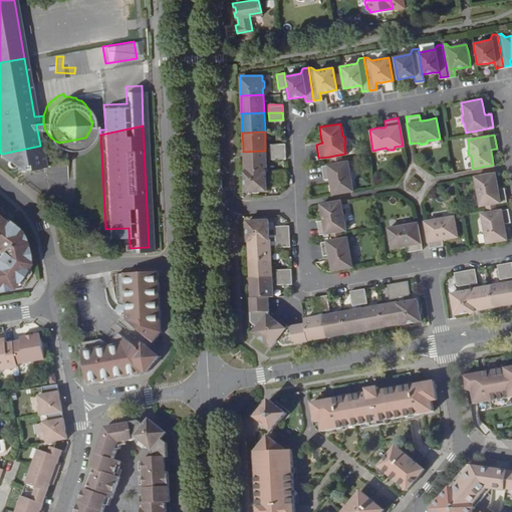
[(270,144),(270,151),(284,151),(284,143),(281,143),(270,144)]
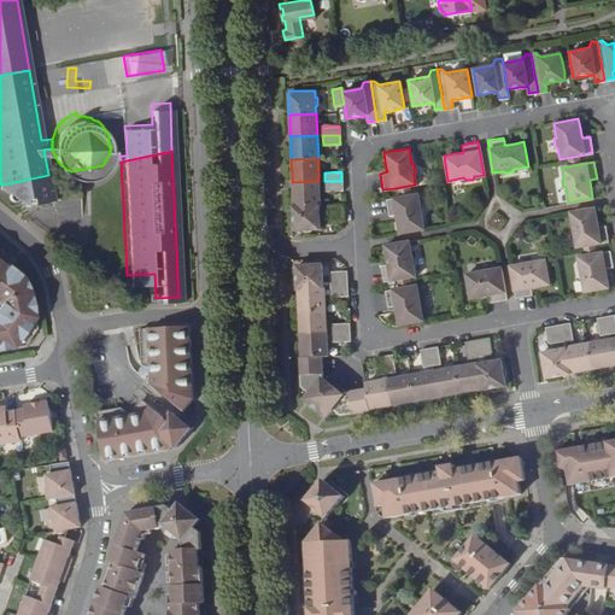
[(48,175),(3,185),(21,198),(51,194),(48,175)]
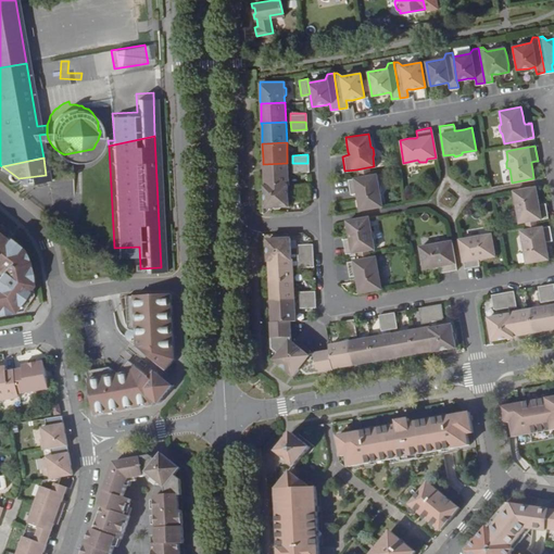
[(287,163),(263,164),(263,166),(263,172),(264,185),(288,184),(287,163)]
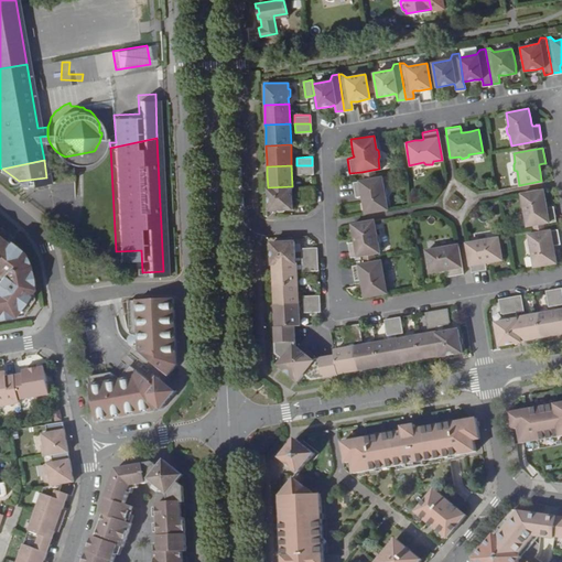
[(298,174),(310,173),(312,173),(312,165),(296,165),(298,174)]
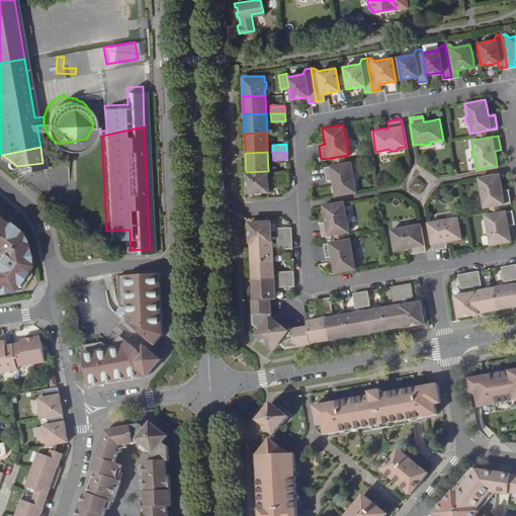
[(333,165),(323,166),(325,180),(327,179),(331,179),(331,181),(332,186),(334,194),(355,191),(353,179),(354,176),(353,171),(351,170),(349,162),(343,163),(333,165)]
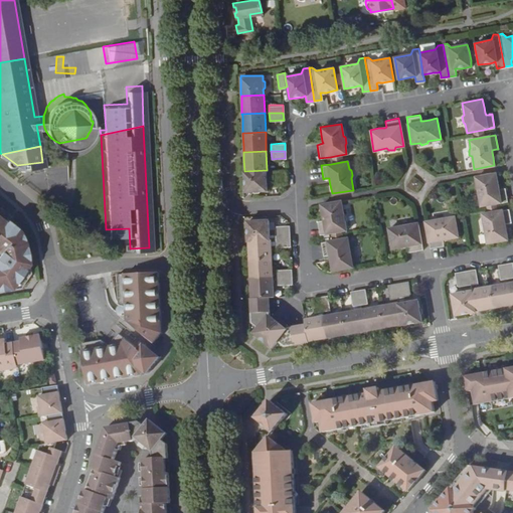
[(274,183),(284,183),(287,183),(286,169),(271,170),(272,181),(274,183)]
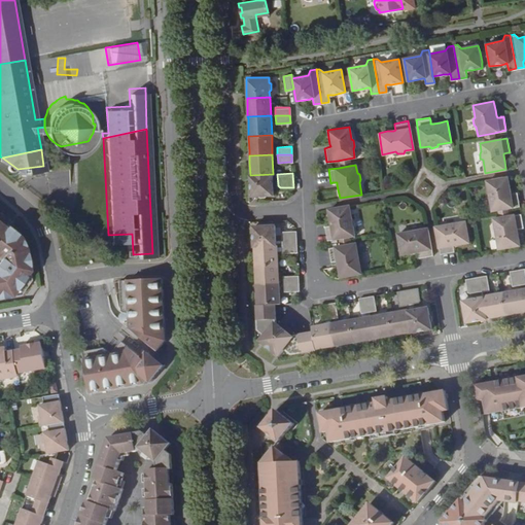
[(250,175),(249,175),(249,177),(249,182),(250,196),(257,196),(258,198),(264,198),(267,196),(273,195),(273,174),(250,175)]
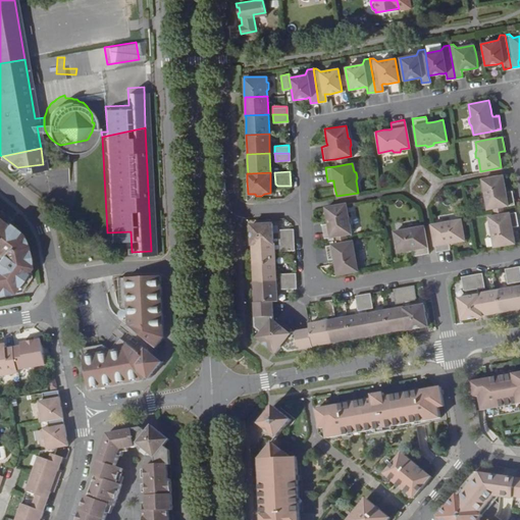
[(503,206),(514,203),(512,190),(509,191),(505,191),(505,189),(504,184),(503,175),(481,178),(483,192),(482,194),(482,199),(485,200),(486,209),(490,208),(503,206)]
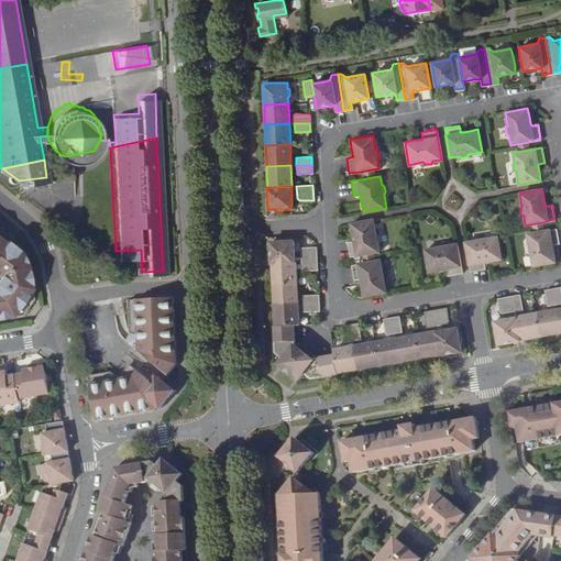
[(352,240),(349,241),(345,241),(349,256),(360,254),(372,252),(378,251),(376,242),(378,239),(377,234),(374,232),(372,219),(349,222),(351,232),(352,238),(352,240)]
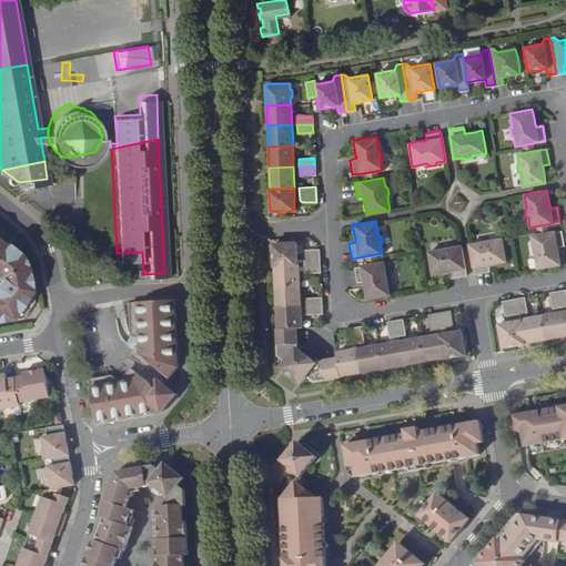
[(535,254),(537,268),(559,263),(558,254),(557,249),(556,246),(561,245),(564,245),(561,230),(548,232),(536,234),(532,235),(533,244),(532,246),(533,252),(535,254)]
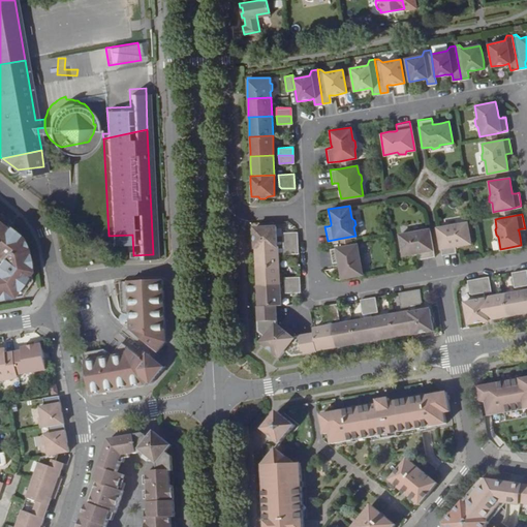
[(0,297),(9,295),(13,288),(20,293),(30,277),(25,274),(29,268),(25,245),(20,234),(10,226),(9,228),(0,220),(0,297)]
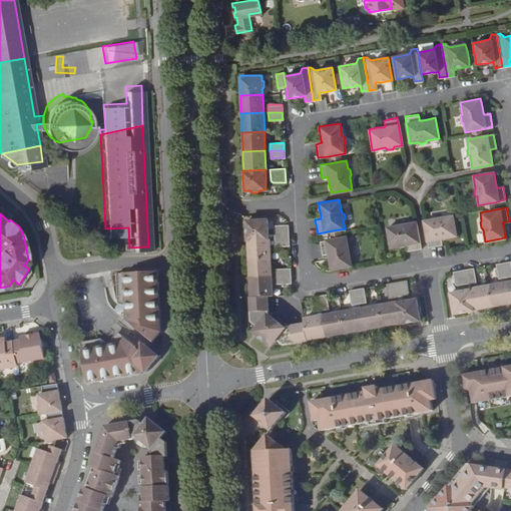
[(441,241),(441,238),(443,238),(449,236),(456,235),(453,214),(440,216),(438,215),(433,215),(432,218),(423,220),(427,246),(441,244),(441,241)]
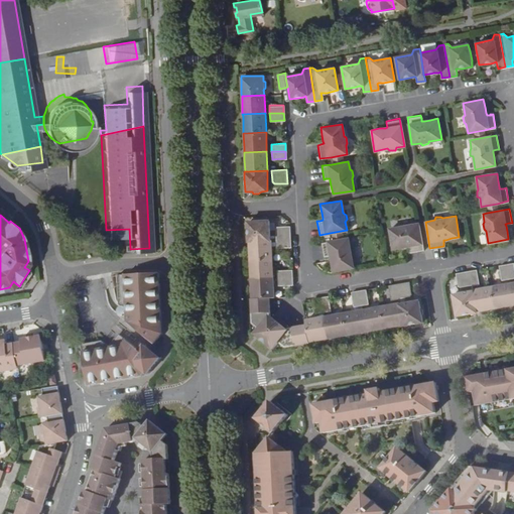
[(247,235),(247,239),(247,241),(248,241),(270,240),(269,220),(262,220),(260,218),(255,218),(252,220),(246,220),(247,235)]
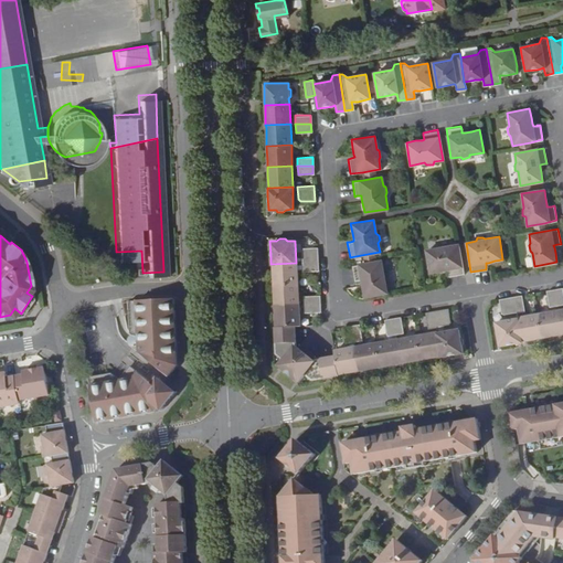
[(446,269),(447,273),(448,276),(463,273),(458,244),(448,246),(445,244),(441,244),(439,247),(425,250),(429,273),(437,272),(444,269),(446,269)]
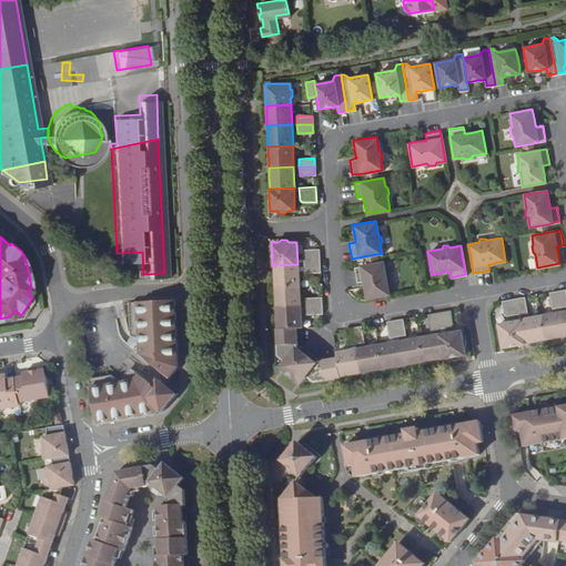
[(303,251),(303,263),(319,263),(319,248),(315,249),(304,249),(303,251)]
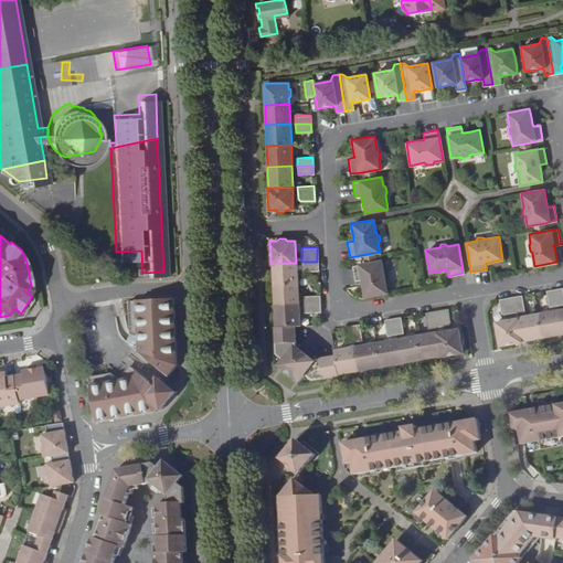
[(363,263),(351,265),(353,280),(357,280),(361,279),(361,282),(362,286),(363,296),(386,293),(384,279),(386,276),(385,271),(382,269),(381,261),(374,262),(363,263)]
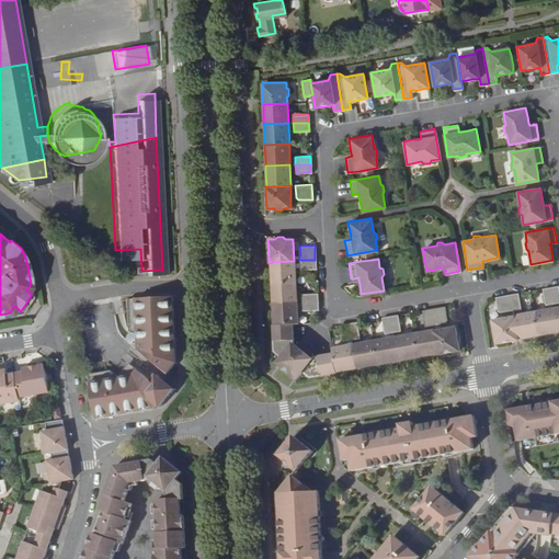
[(300,269),(312,269),(316,267),(315,260),(299,260),(300,269)]
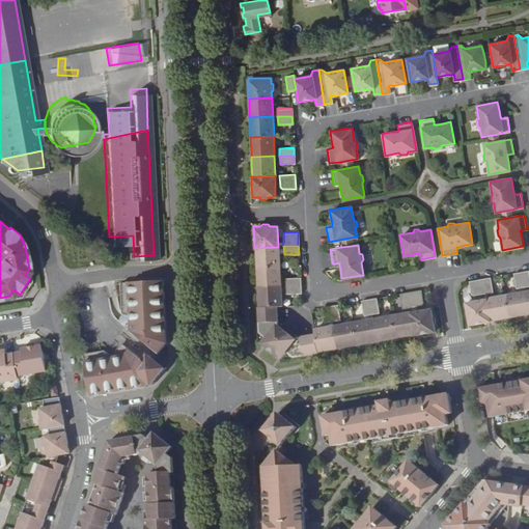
[(256,268),(280,267),(279,247),(278,247),(255,248),(255,250),(256,254),(256,268)]
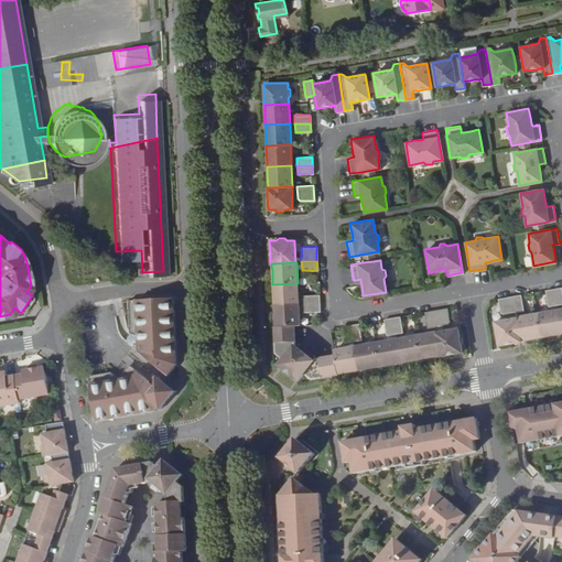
[(273,305),(299,303),(298,283),(272,284),(273,299),(273,303),(273,305)]
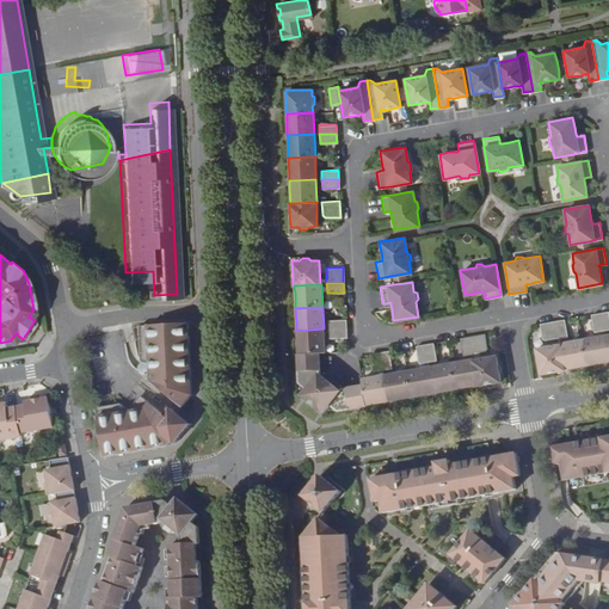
[(608,328),(608,320),(608,313),(607,311),(598,313),(602,330),(608,328)]
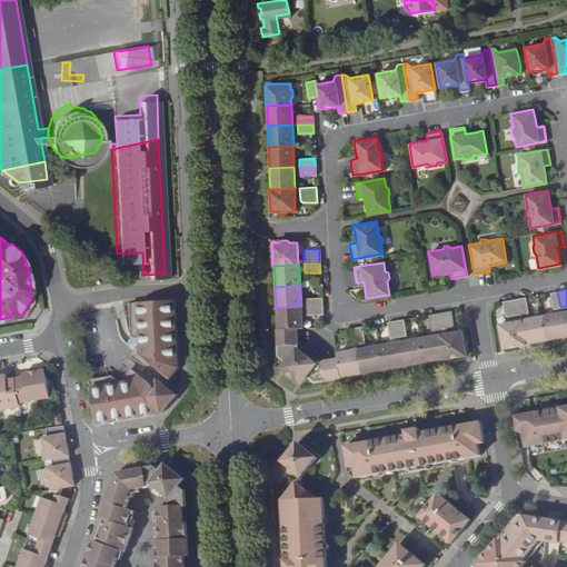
[(551,309),(560,307),(557,291),(549,292),(549,295),(551,309)]
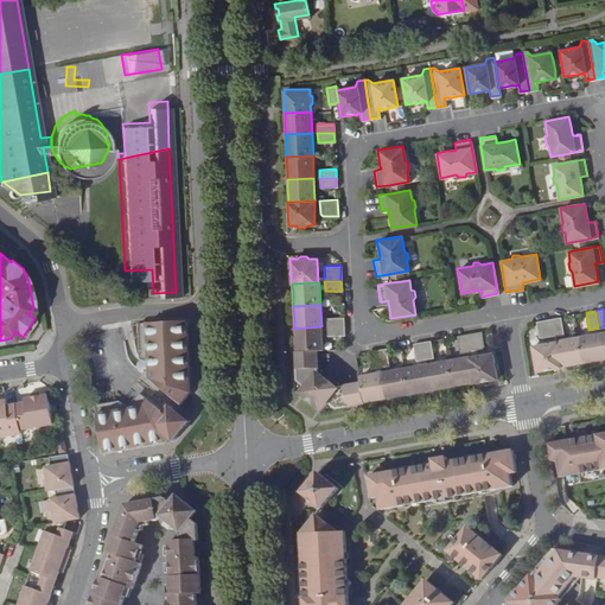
[(189,386),(189,375),(186,335),(185,317),(135,320),(138,370),(119,399),(120,400),(95,405),(102,450),(163,439),(166,433),(172,438),(188,416),(173,406),(189,386)]
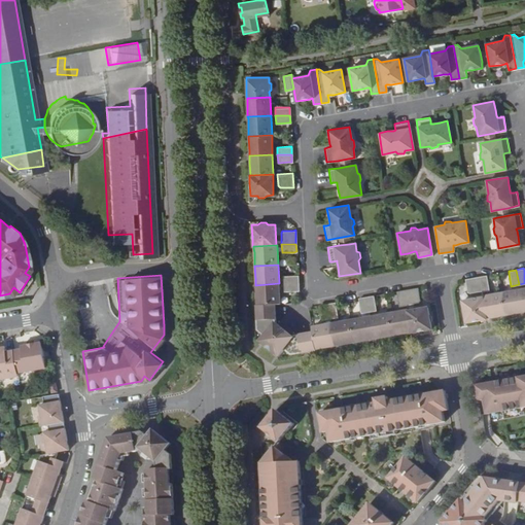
[(283,275),(283,283),(298,282),(298,275),(295,275),(283,275)]
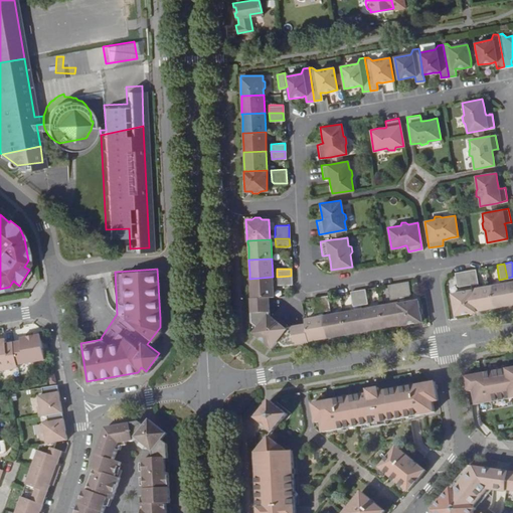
[(477,284),(475,271),(474,269),(467,270),(470,285),(477,284)]
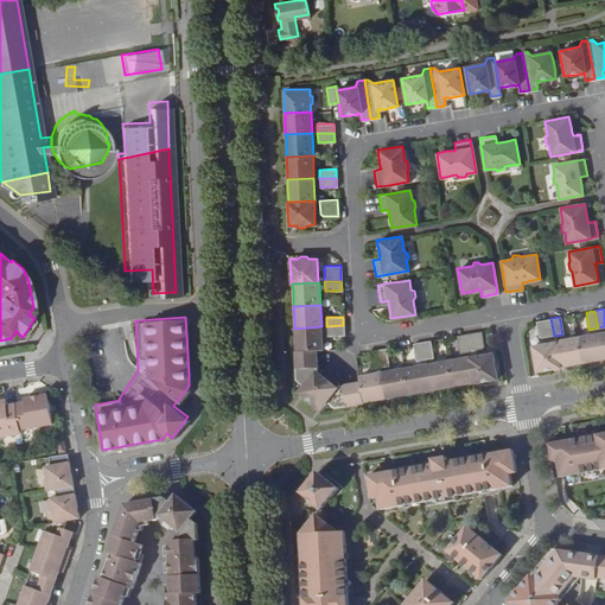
[(535,324),(537,337),(540,338),(554,336),(551,318),(535,322),(535,324)]
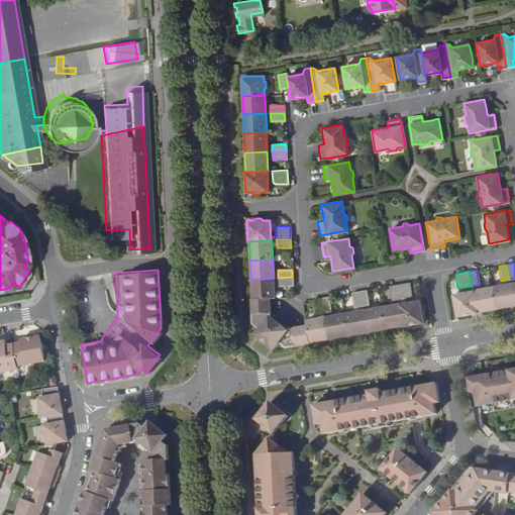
[(278,286),(290,285),(292,285),(292,277),(278,278),(278,286)]
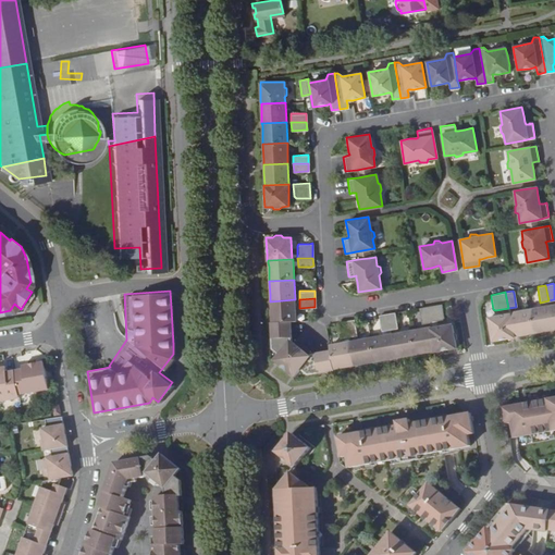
[(271,321),(290,320),(295,320),(295,299),(270,301),(270,303),(270,308),(271,321)]
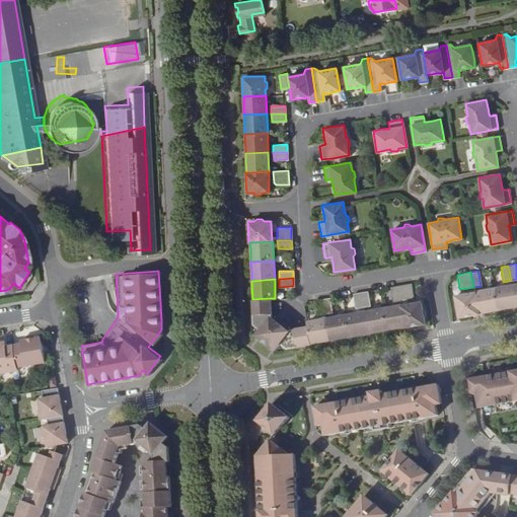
[(413,298),(411,285),(411,283),(396,285),(399,300),(413,298)]
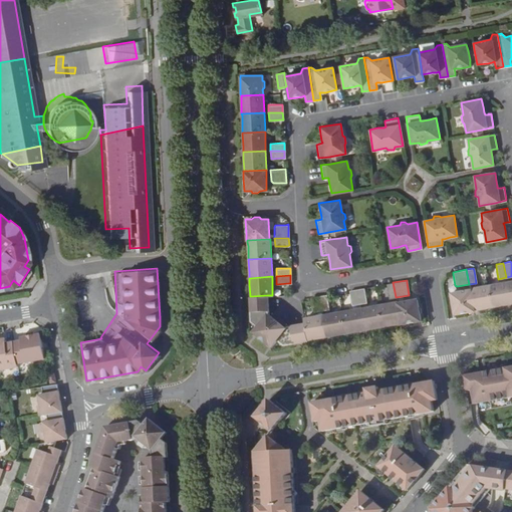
[(386,283),(386,286),(389,298),(396,297),(393,282),(386,283)]
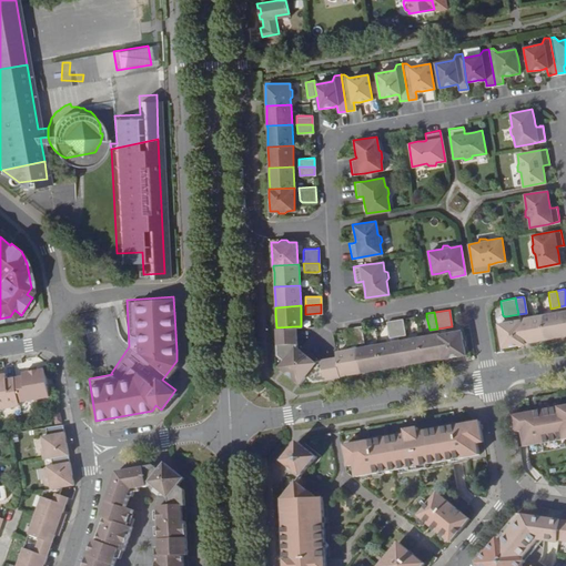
[(539,315),(544,340),(558,337),(564,336),(565,335),(561,312),(539,315)]
